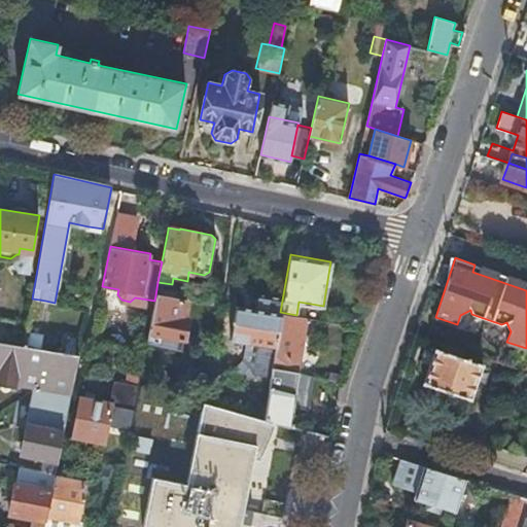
[(254,374),(270,376),(271,366),(280,312),(283,294),(254,290),(252,307),(236,305),(230,340),(246,342),(244,358),(232,370),(226,372),(226,377),(227,381),(232,385),(236,388),(240,389),(242,384),(254,374)]
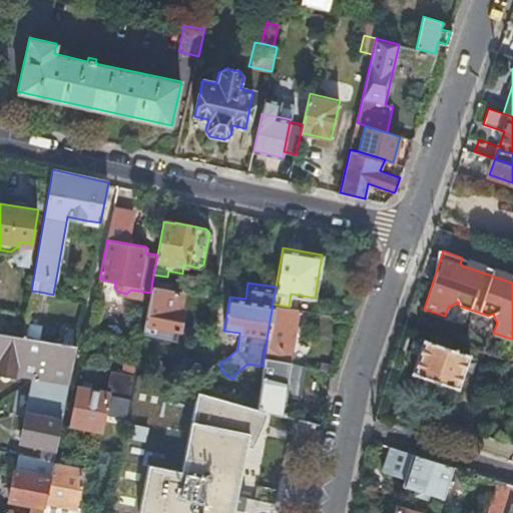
[(147,312),(143,333),(171,340),(172,329),(178,330),(181,310),(179,310),(182,293),(151,288),(150,293),(149,297),(147,312)]
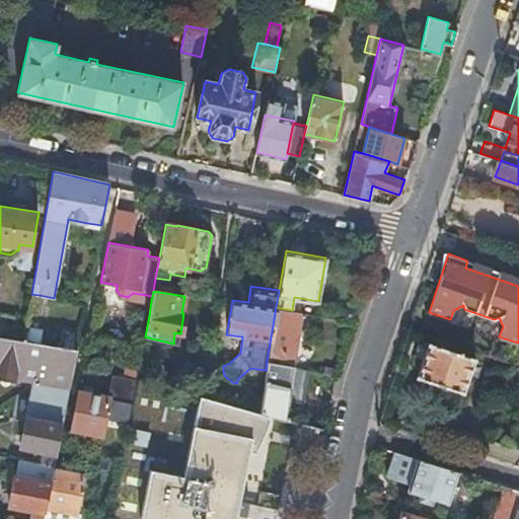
[(23,340),(35,342),(45,296),(39,295),(31,294),(28,309),(25,326),(23,340)]
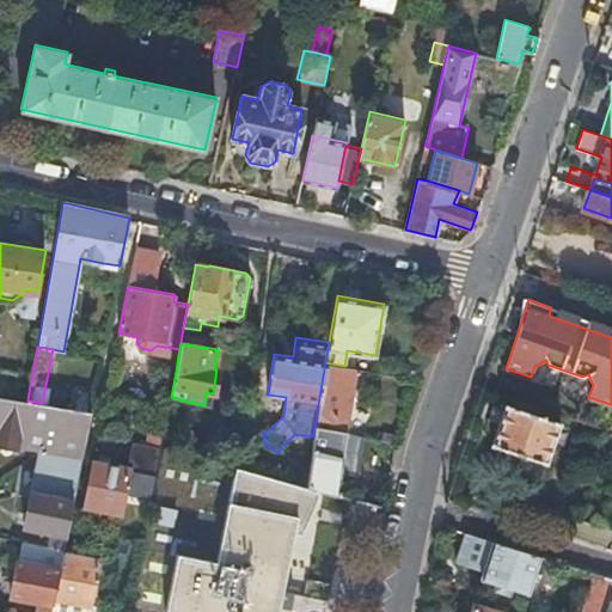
[(347,432),(357,368),(344,366),(325,362),(314,426),(347,432)]
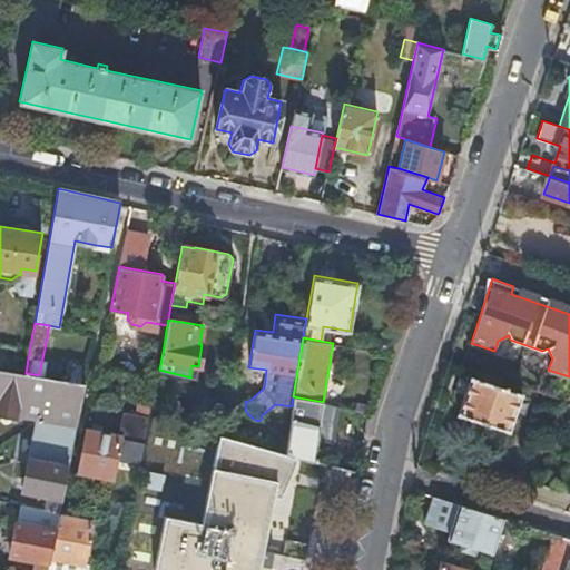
[(0,344),(0,369),(26,373),(28,359),(13,356),(15,345),(0,343),(0,344)]
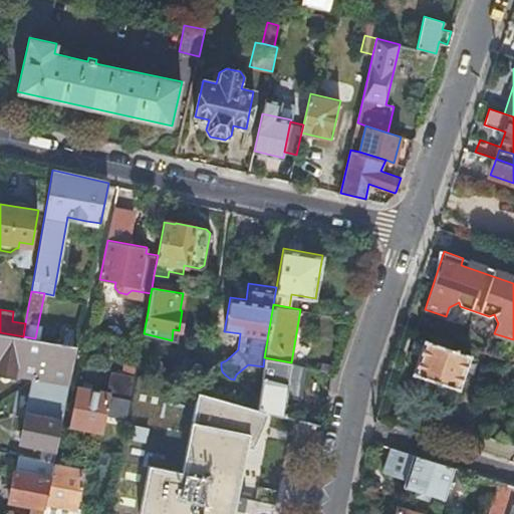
[(54,461),(62,423),(77,346),(35,338),(23,336),(0,332),(0,375),(15,378),(15,374),(32,377),(20,442),(44,447),(42,459),(54,461)]
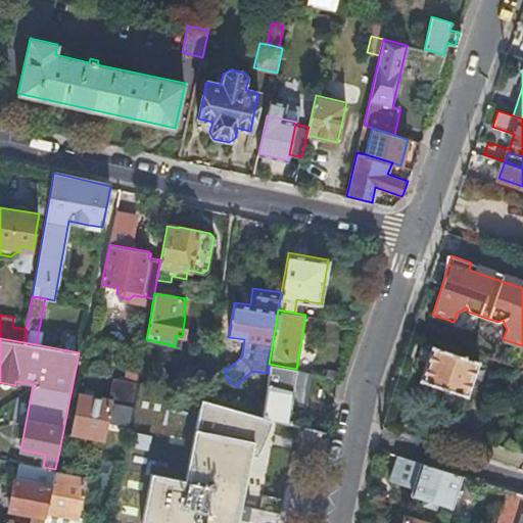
[(432,346),(420,381),(467,396),(479,362),(432,346)]
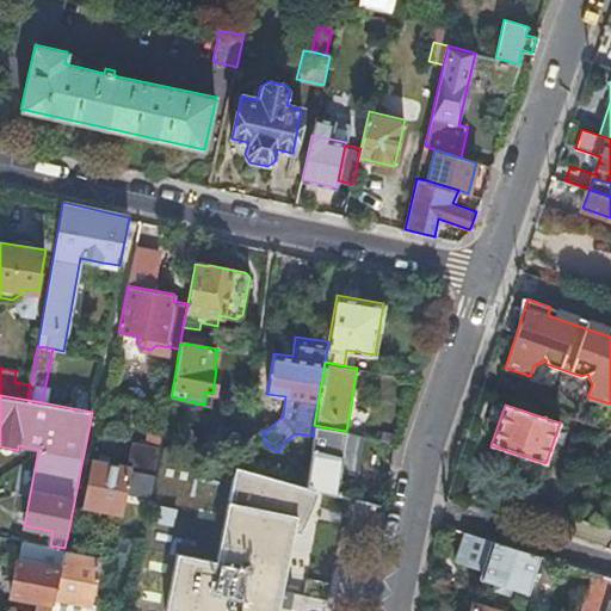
[(166,418),(154,415),(149,444),(161,446),(166,418)]
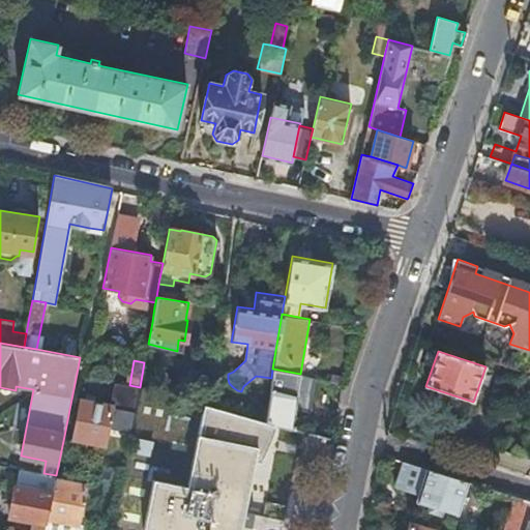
[(275,424),(290,429),(297,392),(300,374),(272,369),(271,378),(264,421),(275,424)]
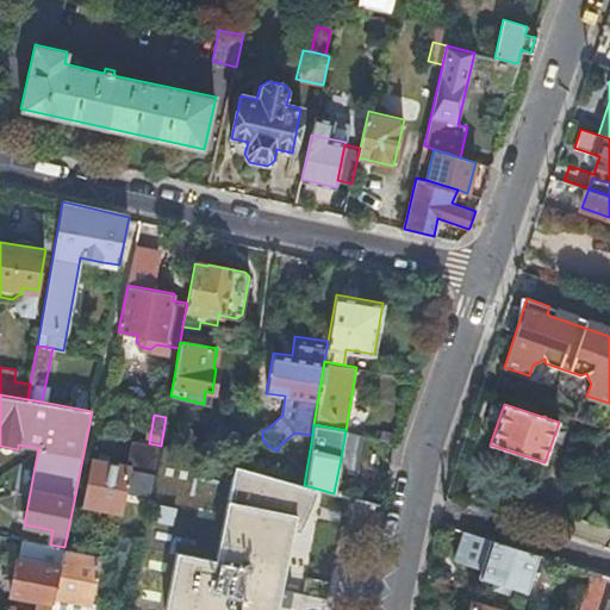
[(362,458),(368,436),(354,431),(346,430),(342,452),(362,458)]
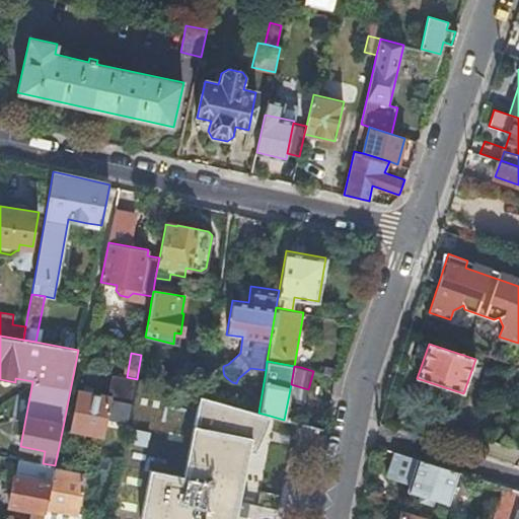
[(331,375),(332,376),(334,369),(322,366),(321,373),(331,375)]
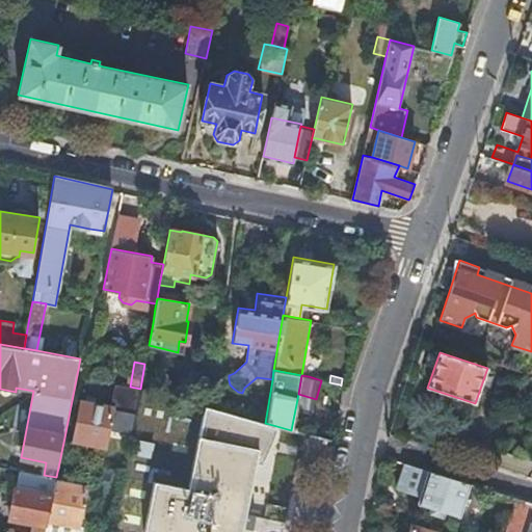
[(82,400),(75,441),(105,447),(109,421),(134,425),(140,389),(130,387),(116,384),(112,406),(82,400)]
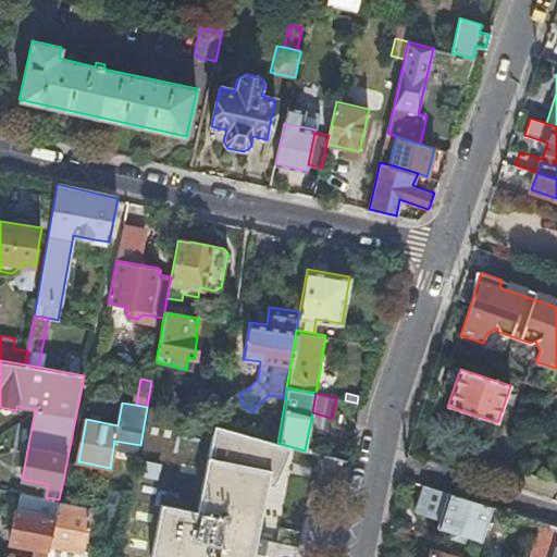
[(273,442),(213,425),(197,514),(161,506),(151,556),(254,556),(255,555),(257,542),(257,537),(269,470),(274,442),(273,442)]
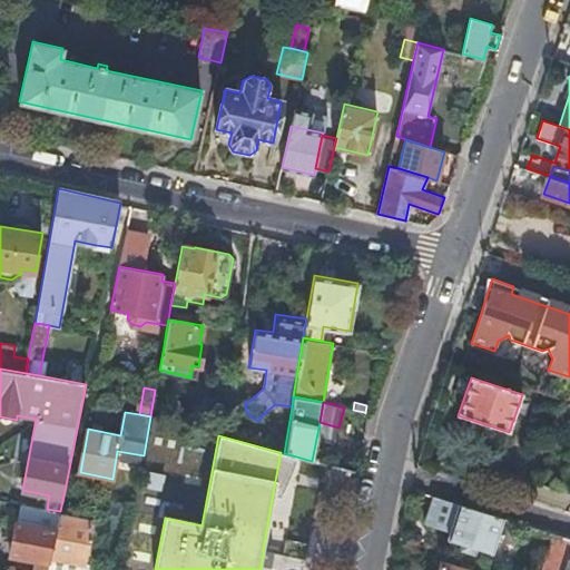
[(144,455),(117,451),(116,458),(143,463),(144,455)]
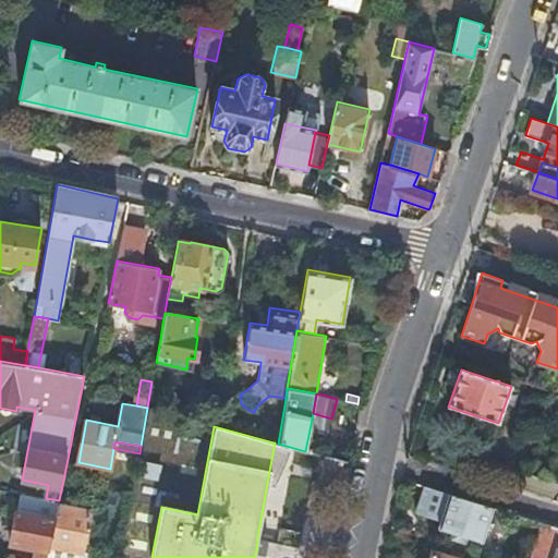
[(278,444),(275,443),(269,471),(278,472),(279,471),(281,469),(283,465),(284,462),(287,459),(289,455),(290,451),(290,449),(290,447),(278,444)]
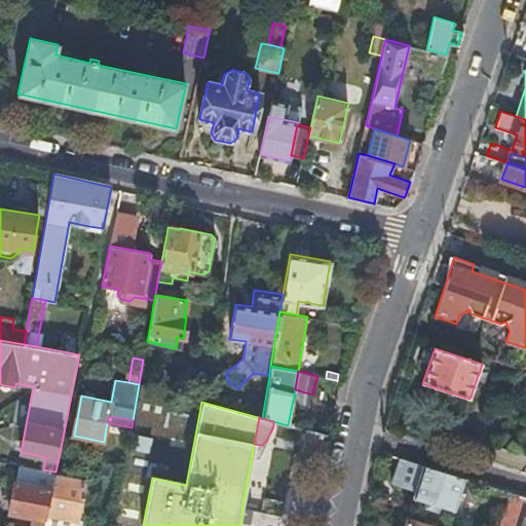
[(151,435),(139,433),(137,445),(149,448),(151,435)]
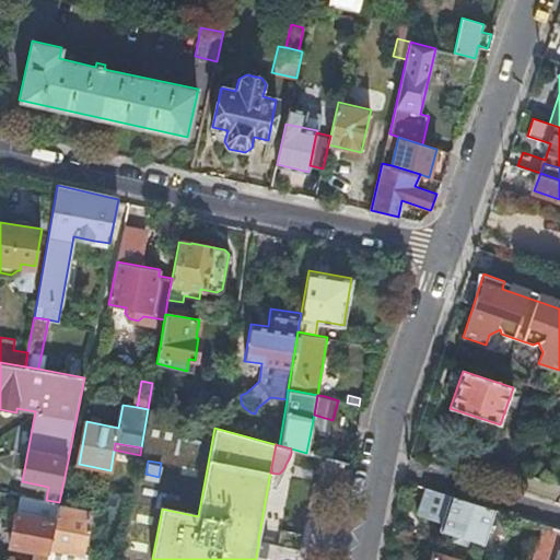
[(559,483),(528,474),(522,491),(555,502),(556,498),(557,496),(558,494),(559,493),(559,492),(559,483)]
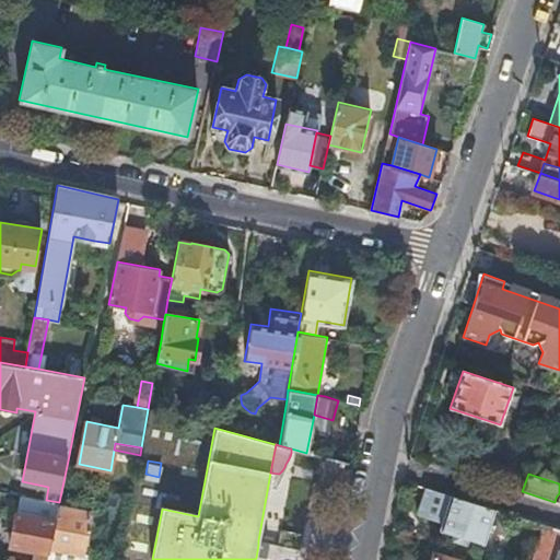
[(59,505),(59,502),(46,500),(23,496),(21,494),(16,514),(15,514),(10,546),(36,550),(34,559),(48,559),(51,548),(56,522),(59,505)]
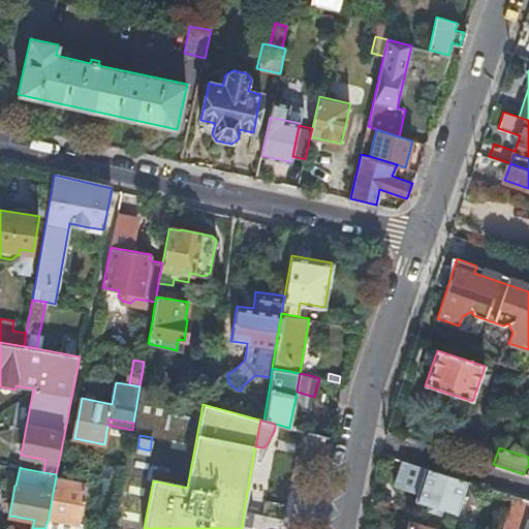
[(416,500),(457,512),(467,479),(427,467),(416,500)]
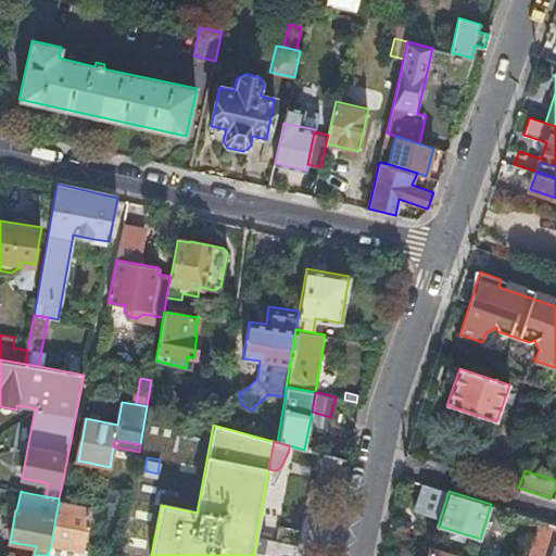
[(90,508),(59,502),(55,518),(51,544),(83,551),(90,508)]
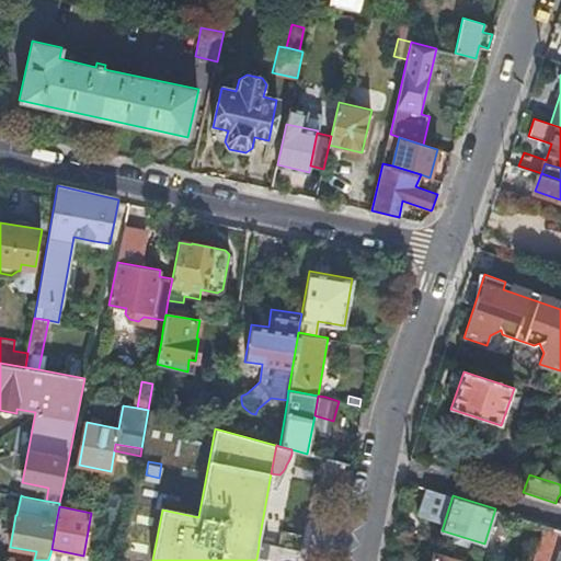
[(540,553),(538,560),(554,560),(559,548),(560,538),(560,528),(546,524),(538,552),(540,553)]
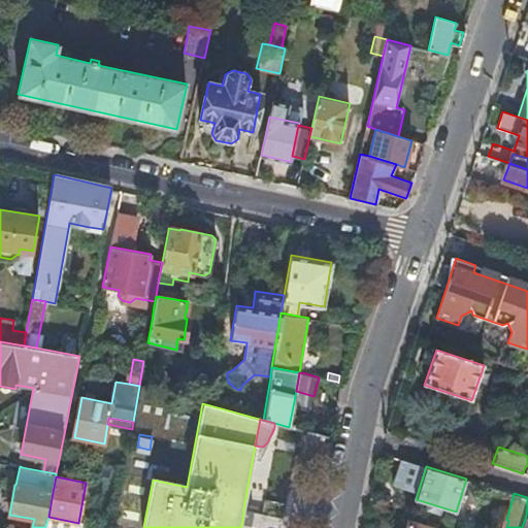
[(243,514),(241,526),(251,527),(252,527),(255,516),(243,514)]
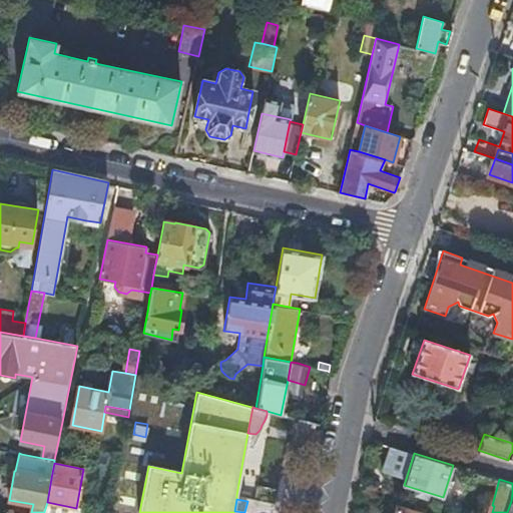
[(44,512),(46,512),(74,512),(76,508),(47,502),(44,512)]
